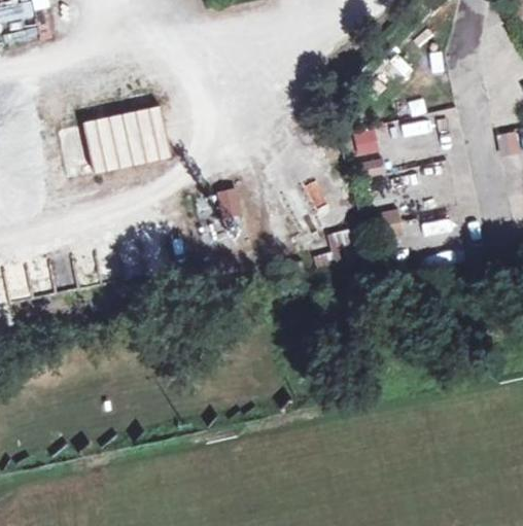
[(58,38),(51,7),(35,10),(42,41),(58,38)]
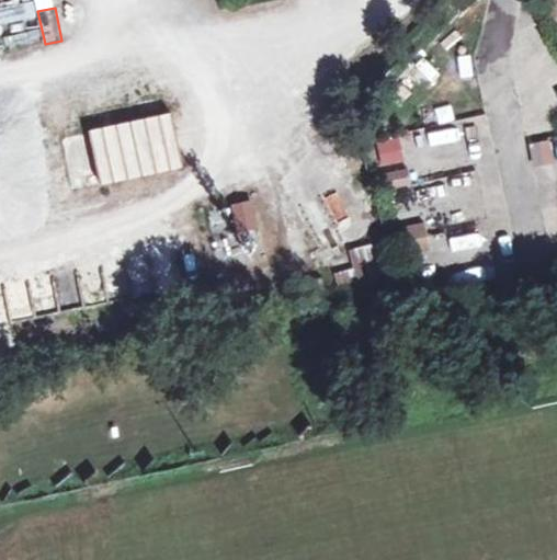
[(88,128),(100,185),(182,168),(169,111),(88,128)]
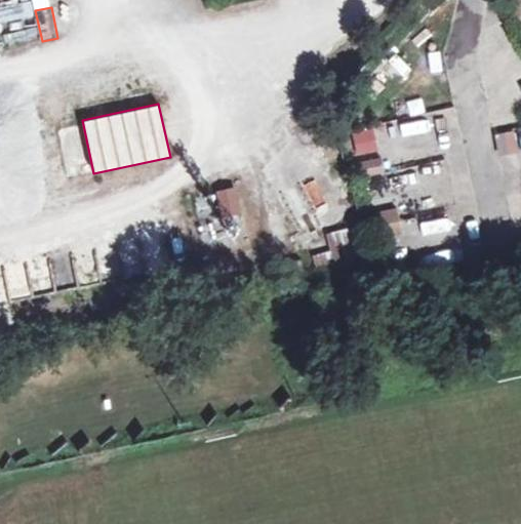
[(408,123),(367,131),(369,145),(411,135),(408,123)]
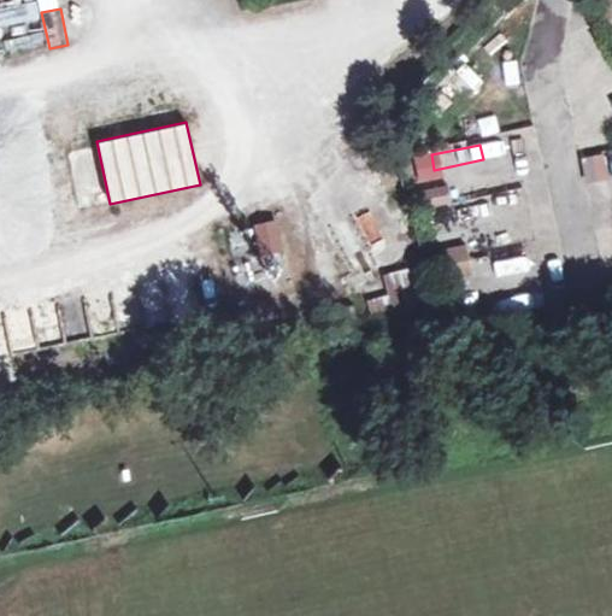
[(611,152),(583,158),(588,182),(611,177),(611,152)]
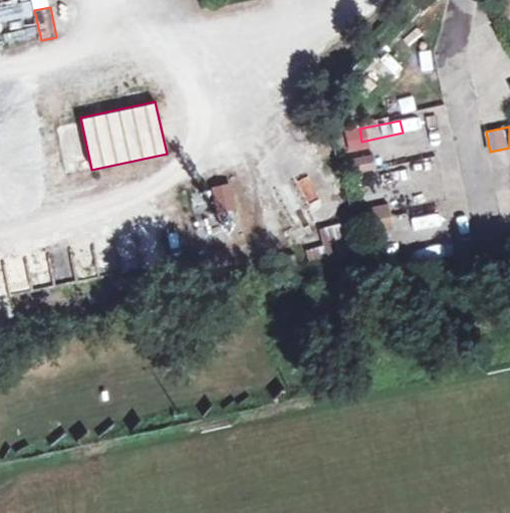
[(358,174),(377,168),(373,153),(354,159),(358,174)]
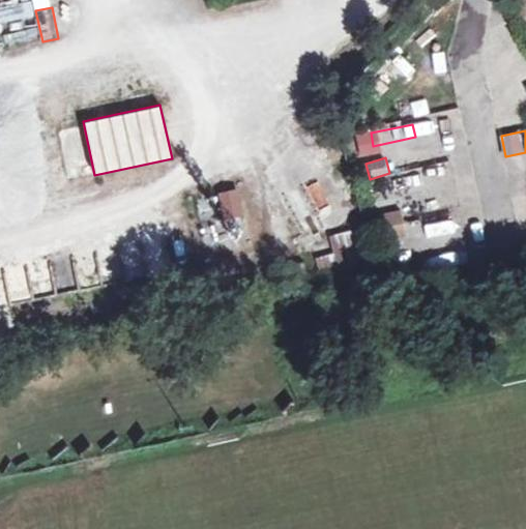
[(222,196),(227,218),(242,214),(237,192),(222,196)]
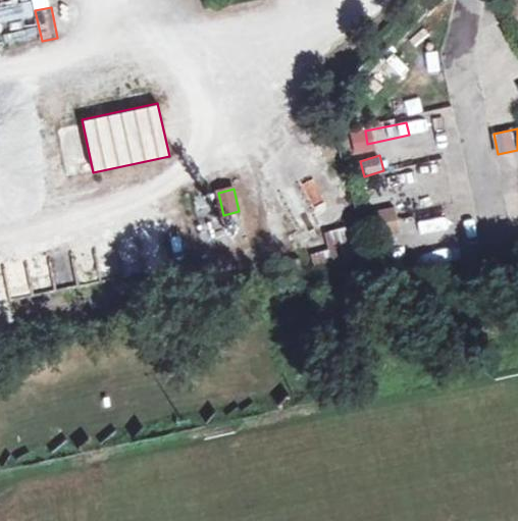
[(377,241),(403,235),(396,206),(370,212),(377,241)]
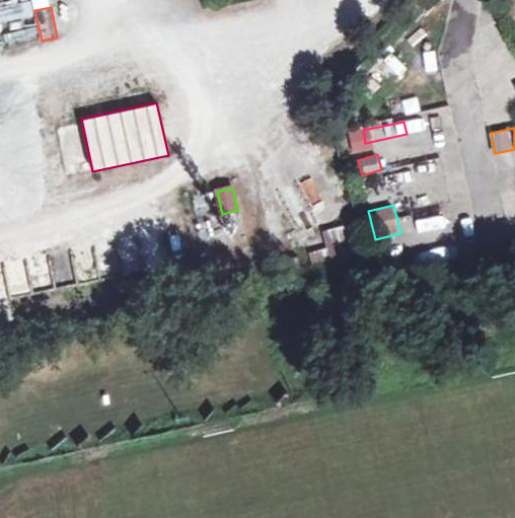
[(401,224),(408,255),(438,248),(431,218),(401,224)]
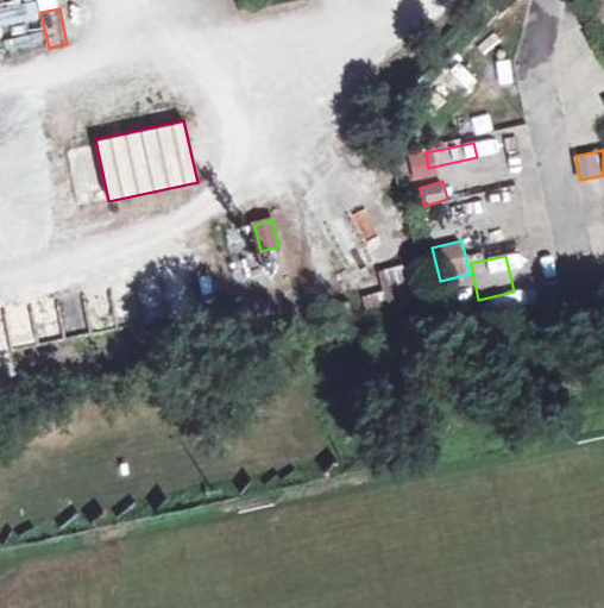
[(387,305),(414,299),(407,265),(378,271),(387,305)]
